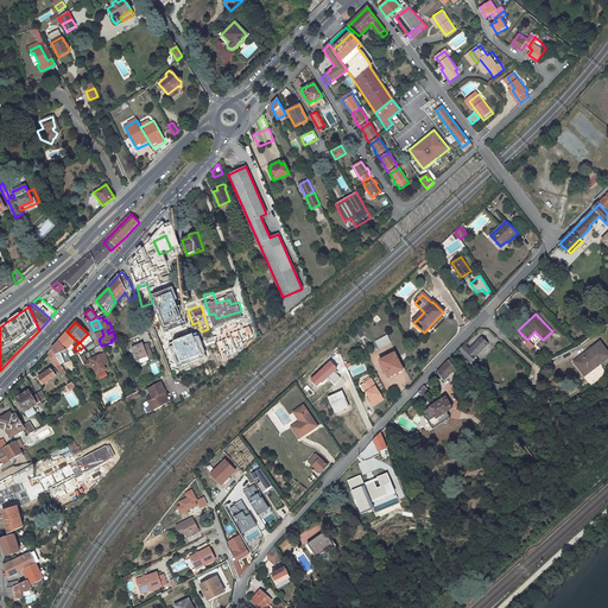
[(101,329),(94,331),(96,339),(97,340),(99,340),(103,335),(101,329)]
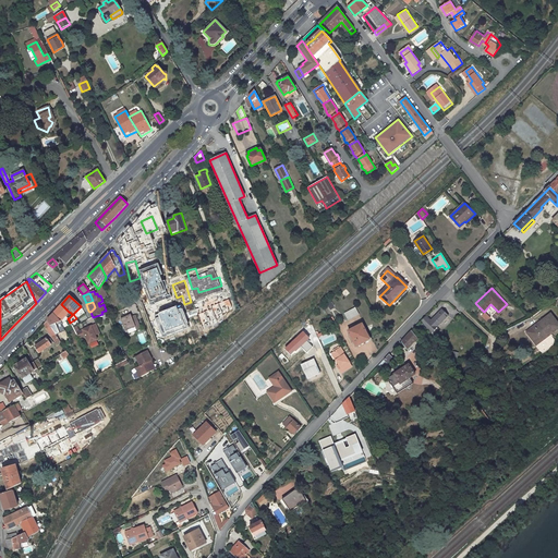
[(58,307),(65,315),(69,312),(61,304),(58,307)]
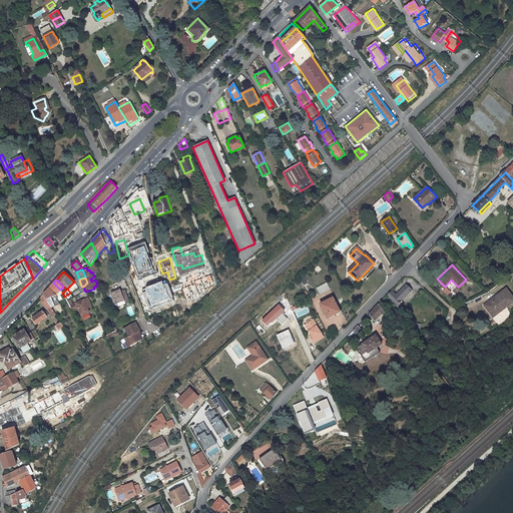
[(49,288),(55,296),(57,293),(60,290),(53,283),(49,288)]
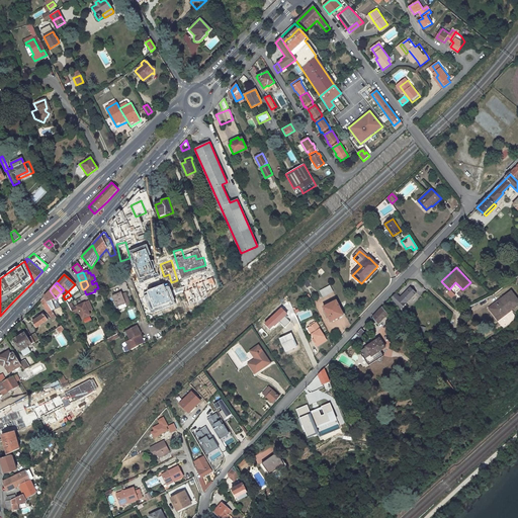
[(396,293),(391,298),(400,310),(416,293),(410,287),(400,297),(396,293)]
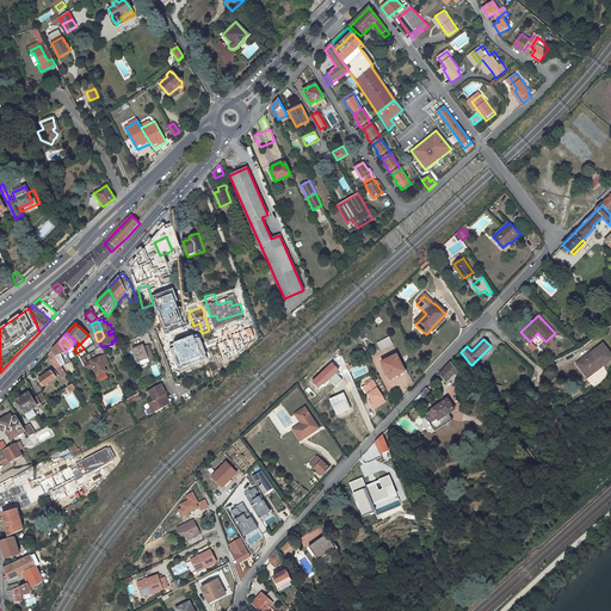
[(393,347),(389,340),(377,346),(381,355),(393,347)]
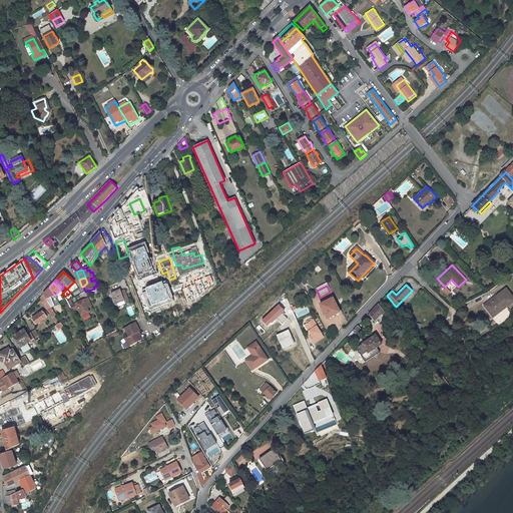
[(441,291),(448,296),(450,292),(444,287),(441,291)]
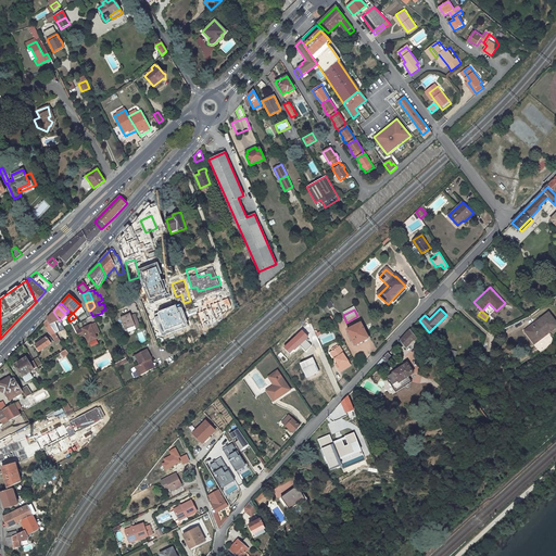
[(53,329),(60,327),(58,321),(60,320),(53,312),(47,319),(53,329)]
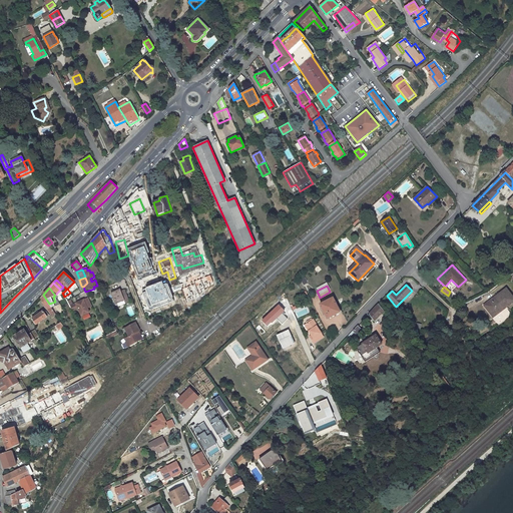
[(116,300),(119,306),(126,303),(125,302),(128,300),(126,295),(123,297),(120,291),(118,288),(110,292),(114,301),(116,300)]
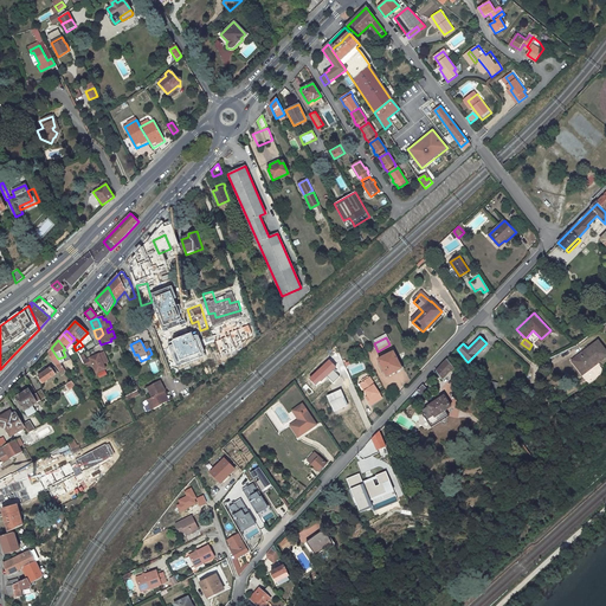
[(582,354),(572,362),(579,373),(593,363),(592,362),(604,354),(597,342),(584,352),(586,353),(584,355),(582,354)]
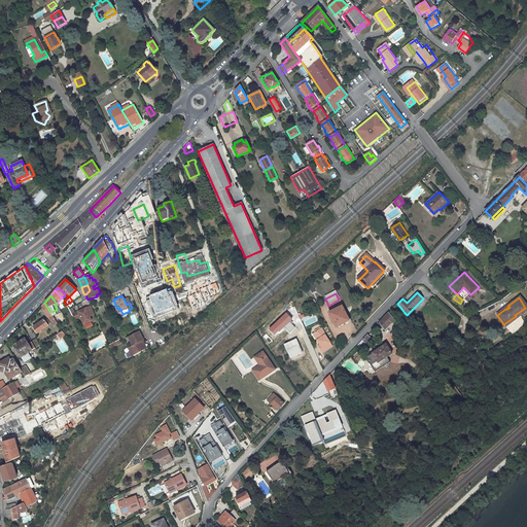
[(41,306),(49,319),(54,316),(50,312),(44,303),(41,306)]
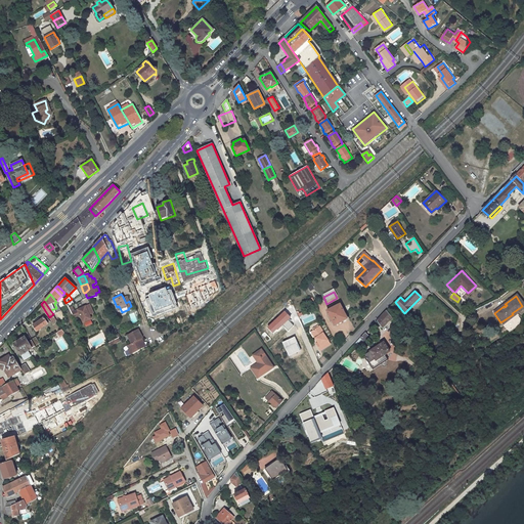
[(335,325),(347,318),(340,304),(326,311),(335,325)]
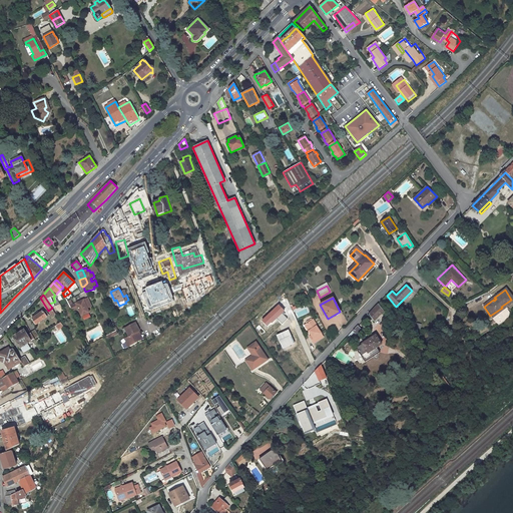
[(92,307),(88,299),(76,305),(78,310),(82,317),(89,314),(87,310),(92,307)]
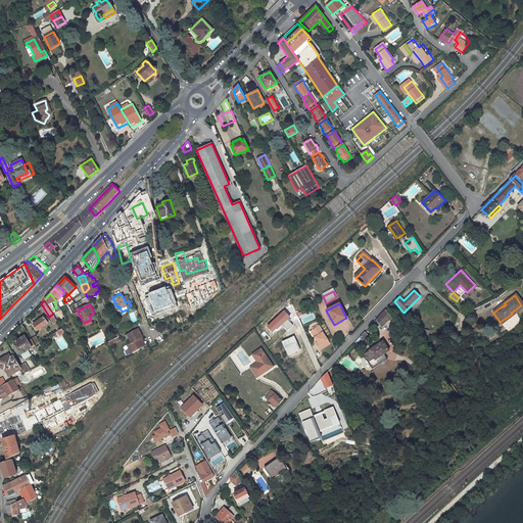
[(284,310),(267,326),(273,333),(282,324),(288,330),(293,325),(287,319),(290,317),(284,310)]
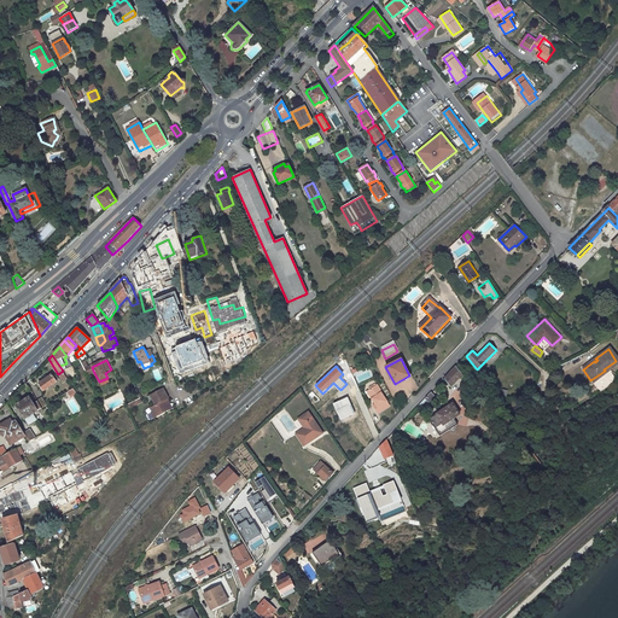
[(462,375),(456,367),(444,379),(450,388),(462,375)]
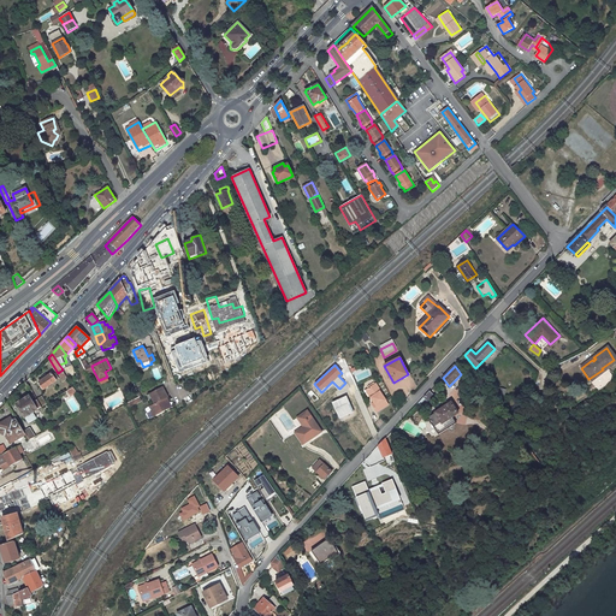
[(39,383),(43,390),(57,381),(55,379),(58,378),(55,374),(53,375),(52,374),(46,377),(42,378),(43,379),(39,383)]
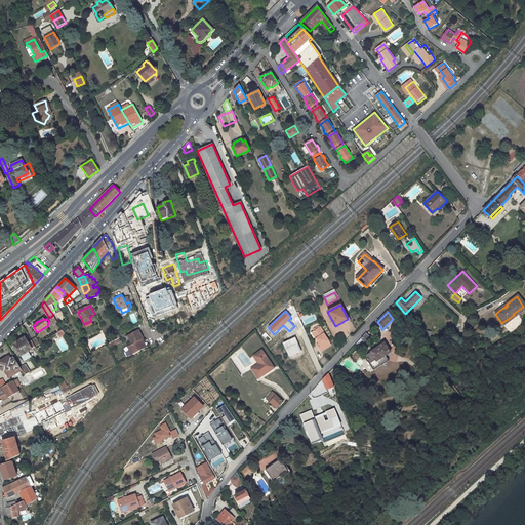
[(317,342),(320,348),(322,350),(321,352),(323,355),(332,348),(330,345),(331,345),(326,336),(322,330),(314,336),(318,341),(317,342)]
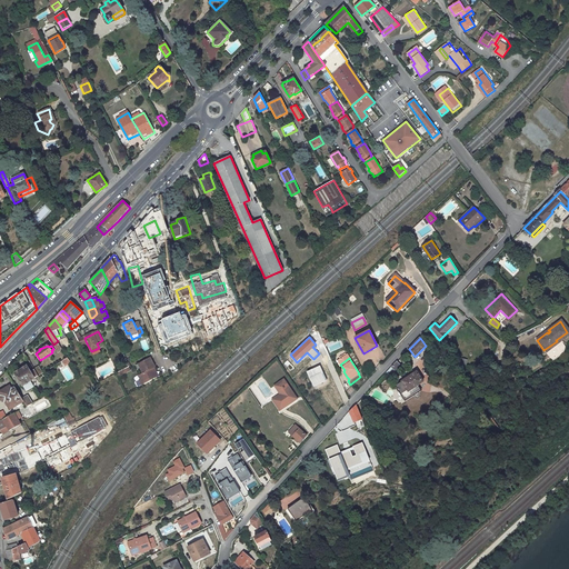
[(142,383),(155,378),(152,372),(155,371),(153,369),(153,368),(149,359),(135,367),(137,371),(139,369),(141,373),(139,376),(137,376),(139,381),(141,380),(142,383)]
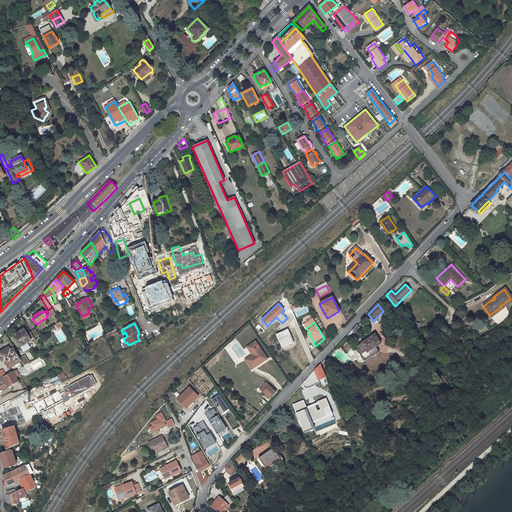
[(356,334),(361,330),(357,325),(352,330),(356,334)]
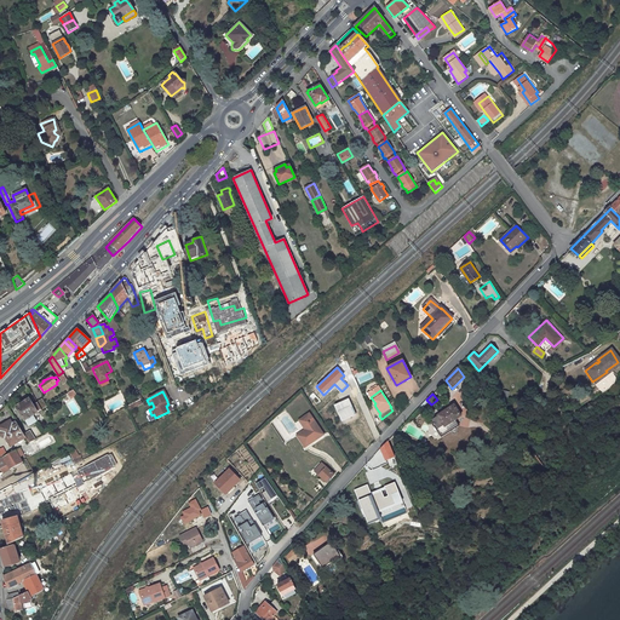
[(42,399),(36,402),(38,403),(41,409),(47,407),(42,399)]
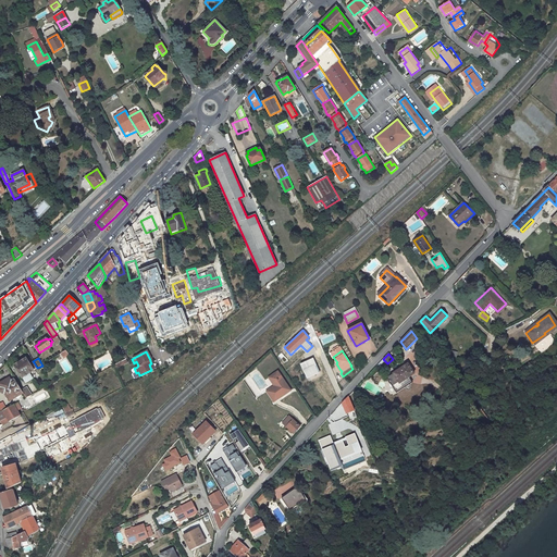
[(26,359),(15,366),(26,383),(33,379),(29,373),(36,369),(37,368),(34,362),(29,364),(26,359)]
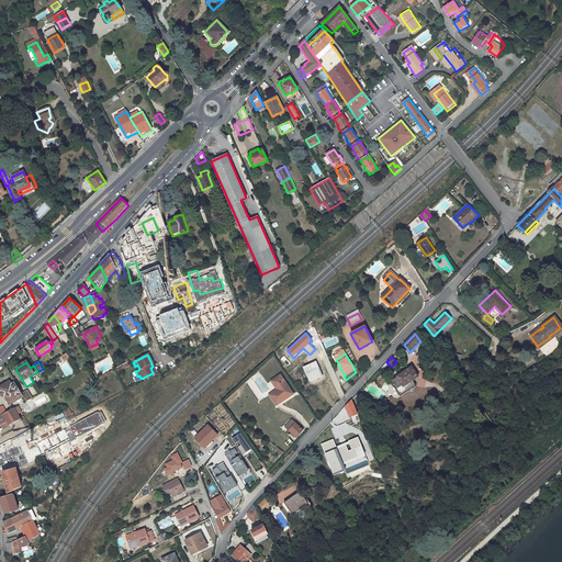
[(308,381),(322,374),(316,362),(303,369),(308,381)]
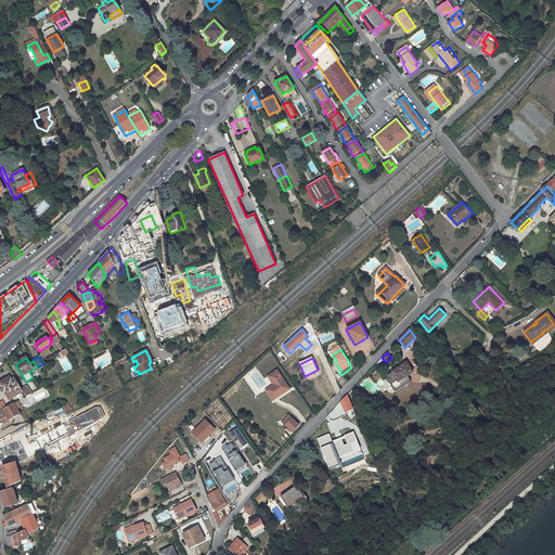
[(386,375),(396,390),(410,381),(408,376),(413,373),(407,362),(386,375)]
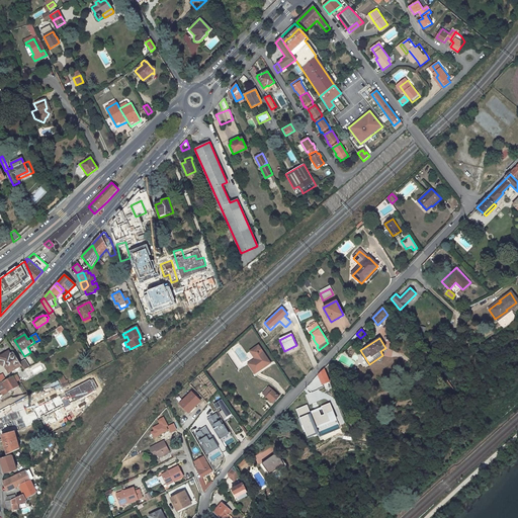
[(247,364),(253,374),(269,363),(258,346),(249,351),(254,359),(247,364)]
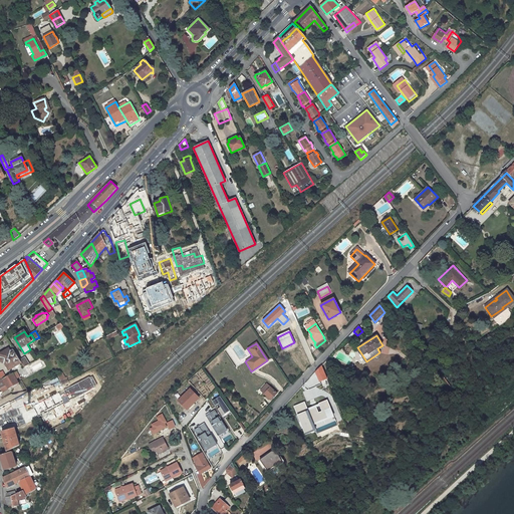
[(4,362),(9,369),(21,361),(20,360),(14,349),(10,352),(8,348),(0,353),(0,354),(1,357),(1,358),(0,360),(2,362),(4,362)]
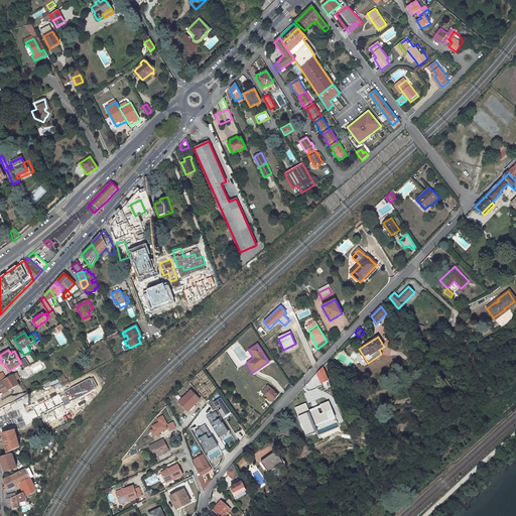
[(29,366),(25,359),(20,362),(21,363),(24,368),(29,366)]
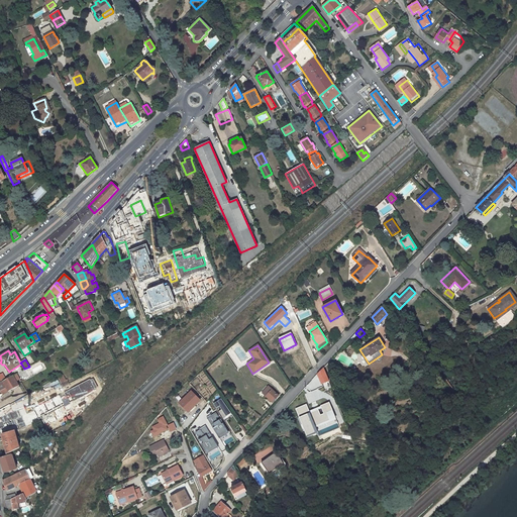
[(321,384),(328,381),(323,368),(317,374),(321,384)]
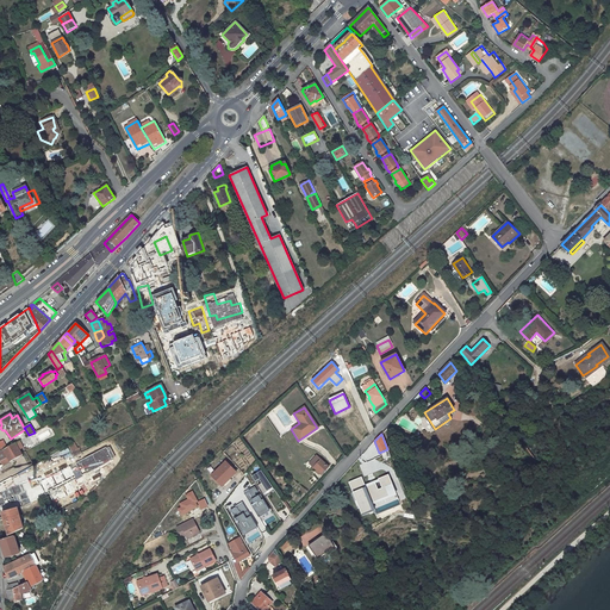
[(75,442),(48,455),(53,467),(81,454),(75,442)]
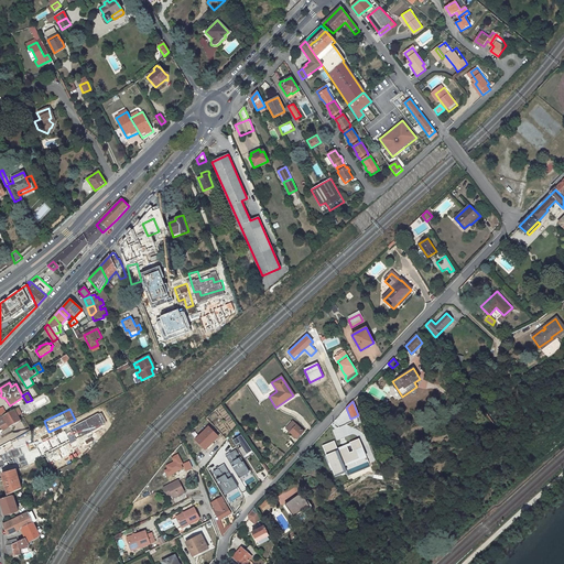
[(9,427),(21,421),(18,415),(14,410),(0,416),(0,437),(0,436),(0,426),(7,423),(9,427)]
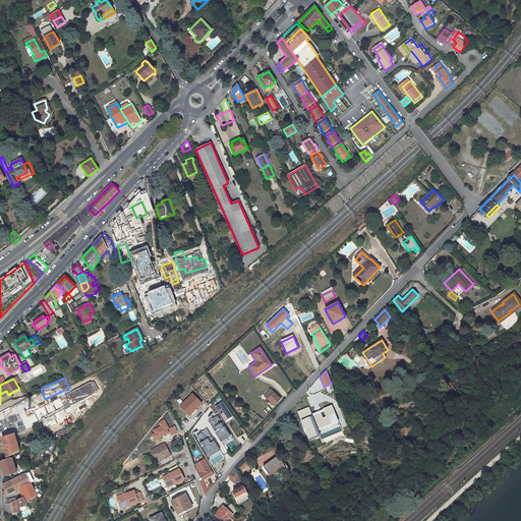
[(94,381),(64,397),(70,408),(100,392),(94,381)]
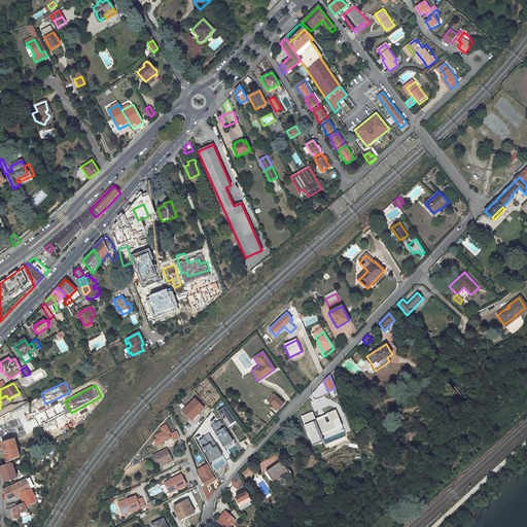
[(316,401),(323,393),(322,390),(316,389),(310,395),(316,401)]
